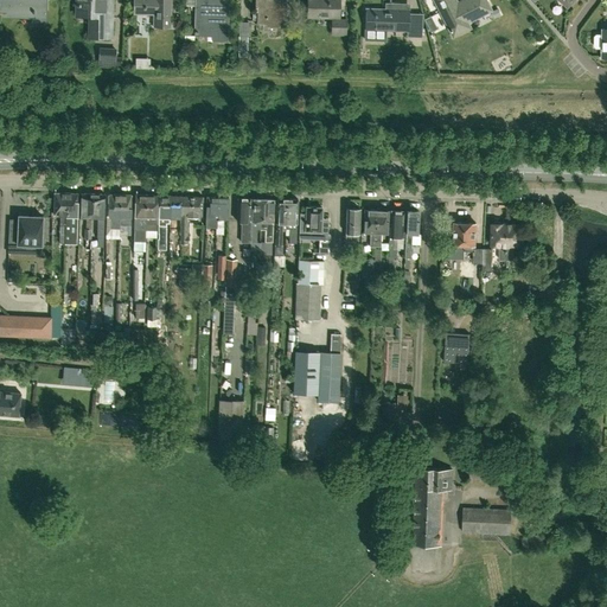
[(45,23),(45,0),(0,0),(0,12),(7,12),(7,17),(31,17),(31,21),(45,23)]
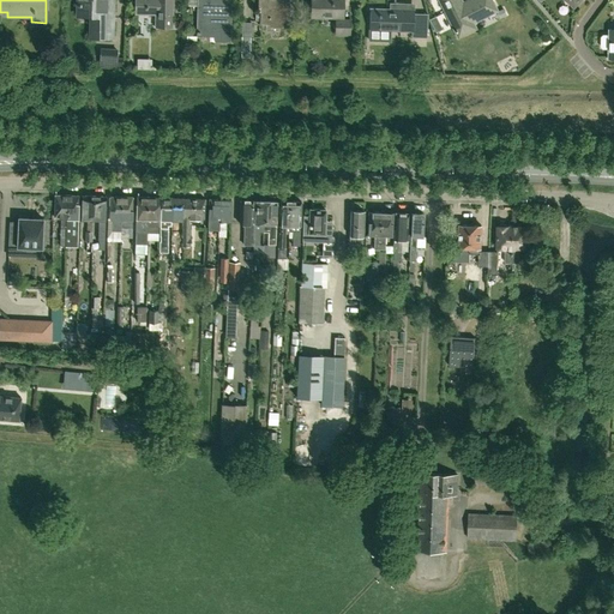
[(113,38),(113,0),(77,0),(78,17),(91,17),(91,38),(113,38)]
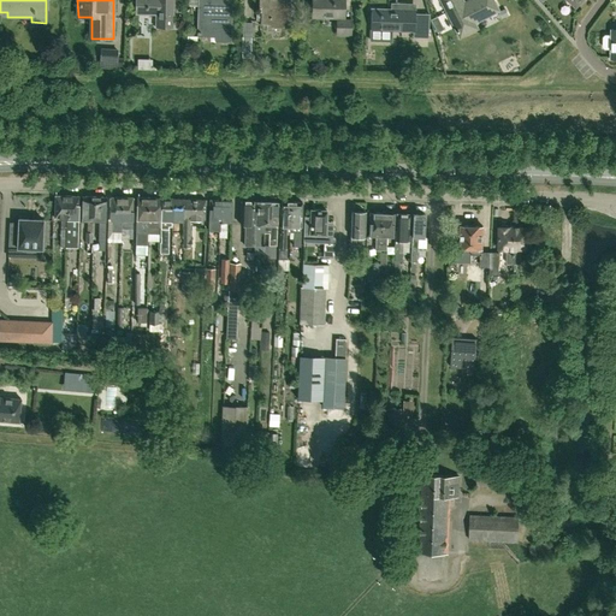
[(173,28),(173,0),(136,0),(136,15),(157,15),(155,27),(173,28)]
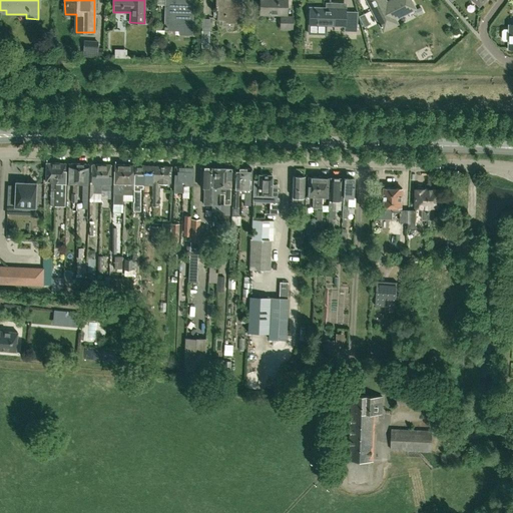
[(192,35),(192,0),(164,0),(164,28),(178,28),(178,35),(192,35)]
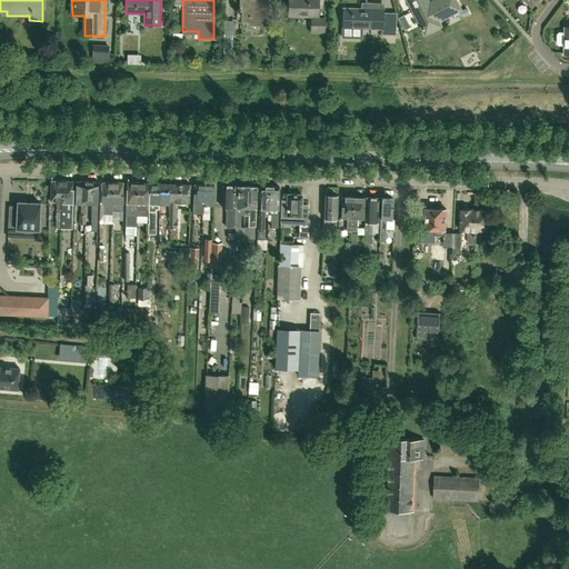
[(268,23),(268,0),(239,0),(239,12),(241,12),(241,22),(268,23)]
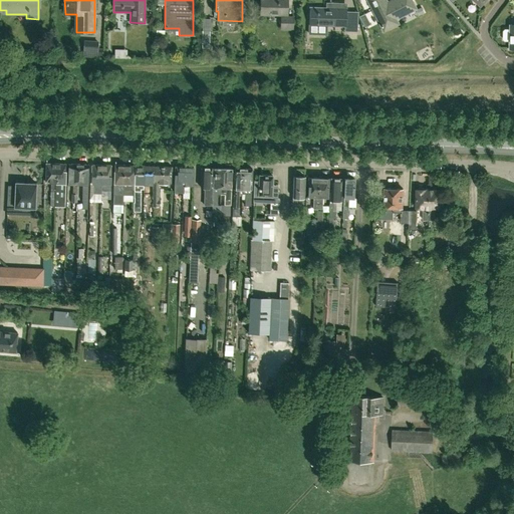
[(292,29),(292,18),(287,18),(287,0),(260,0),(260,15),(281,15),(280,29),(292,29)]
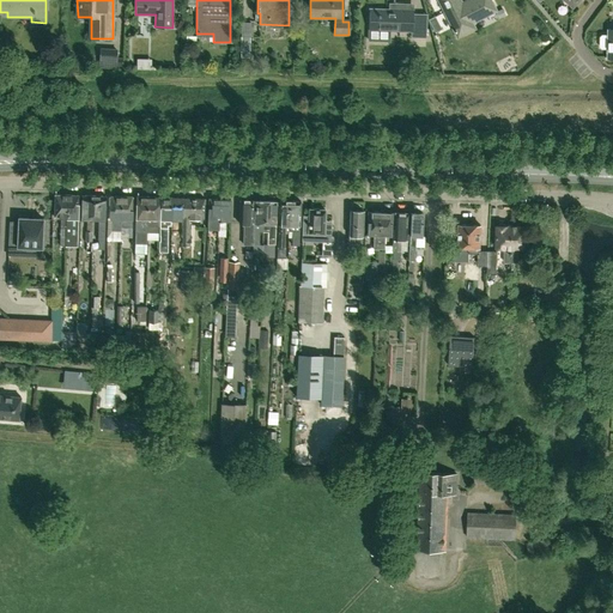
[(472,23),(496,11),(490,0),(467,0),(461,4),(459,0),(438,0),(457,38),(474,29),(472,23)]
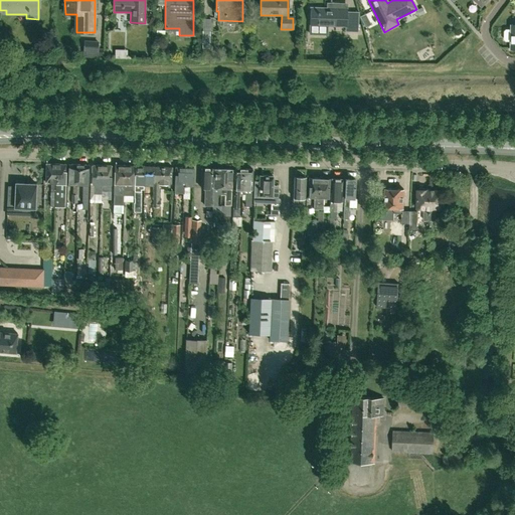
[(346,26),(347,3),(331,3),(331,9),(311,8),(310,25),(346,26)]
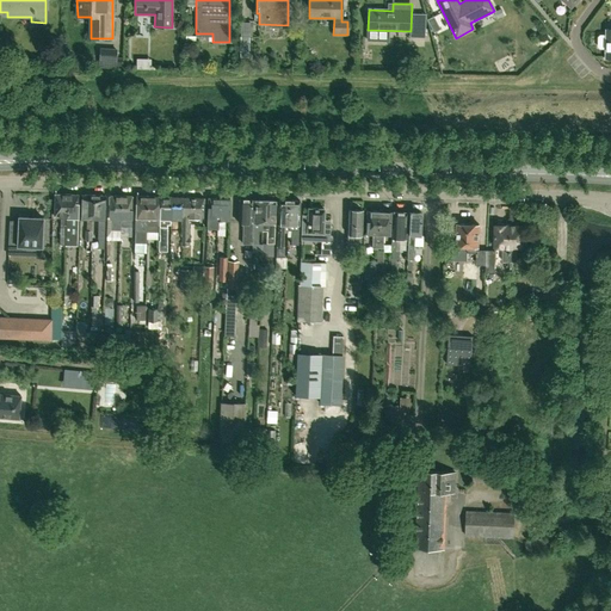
[(501,8),(494,11),(498,19),(505,16),(501,8)]
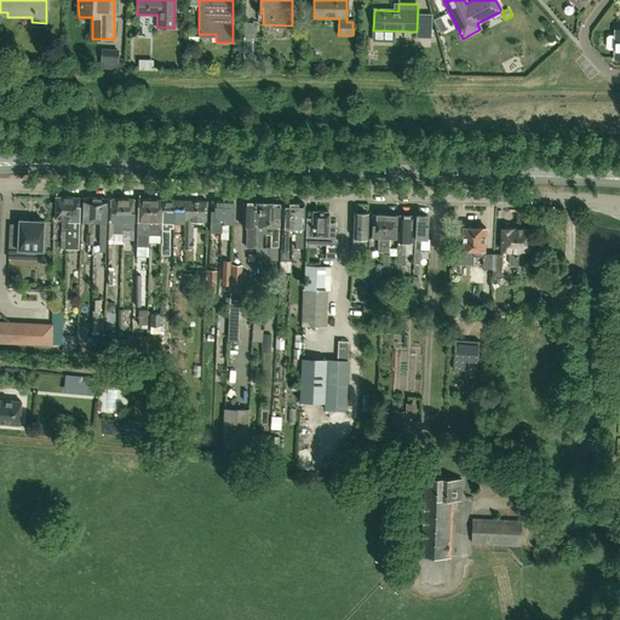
[(616,50),(615,59),(619,58),(619,29),(616,30),(616,35),(609,35),(608,36),(607,47),(609,50),(616,50)]
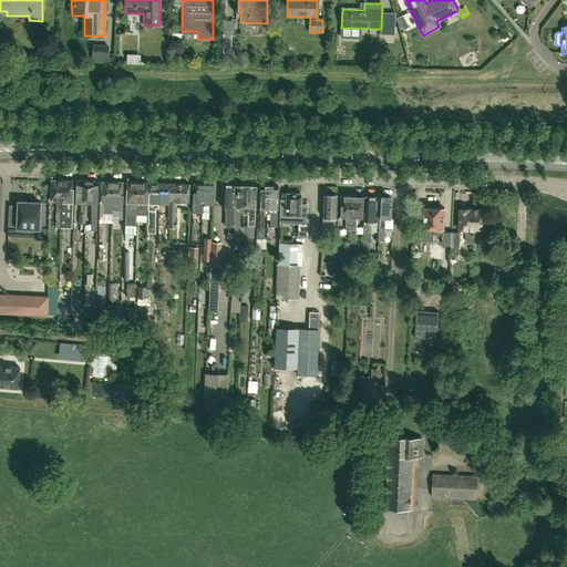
[(110,62),(110,54),(111,47),(93,45),(92,61),(110,62)]
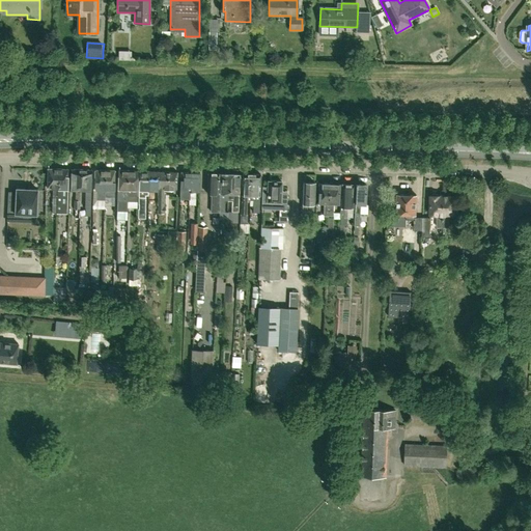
[(57,199),(57,169),(47,169),(47,189),(52,189),(52,213),(56,213),(56,199),(57,199)]
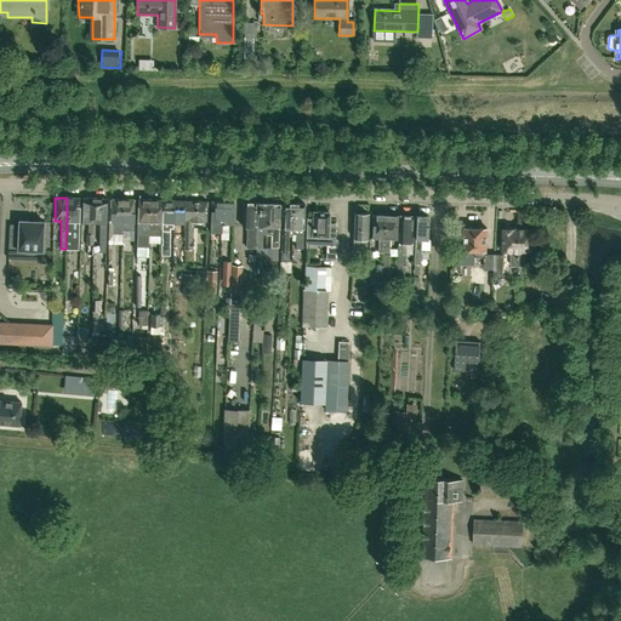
[(79,198),(67,198),(67,233),(66,233),(66,249),(72,249),(72,239),(78,239),(78,221),(79,198)]
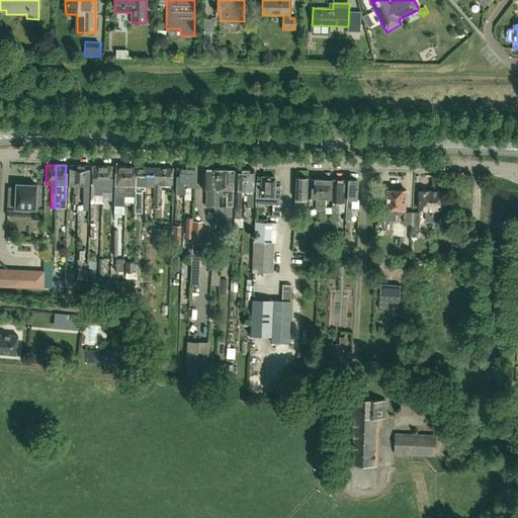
[(77,213),(77,204),(77,185),(78,185),(78,177),(79,177),(79,166),(69,166),(68,185),(73,185),(73,196),(72,196),(72,206),(73,206),(73,213),(77,213)]
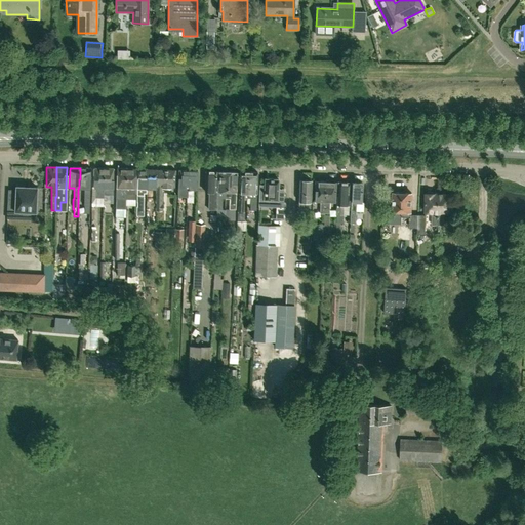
[(90,168),(80,168),(80,179),(79,179),(79,188),(84,188),(84,206),(89,206),(90,189),(90,188),(90,168)]
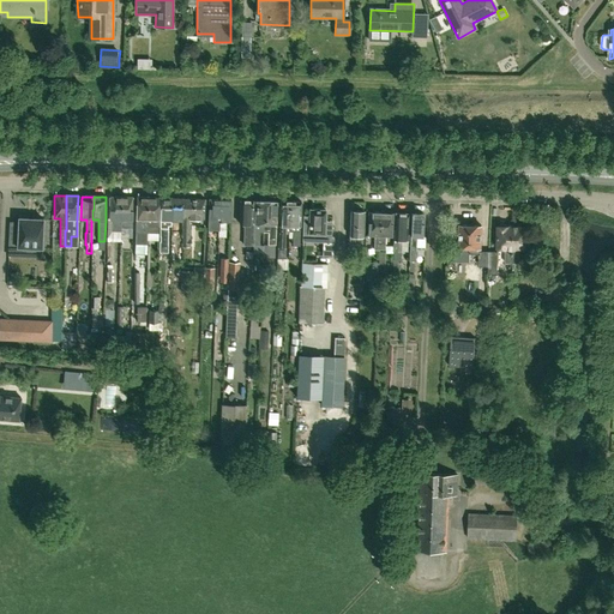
[(148,218),(148,198),(137,197),(137,218),(136,233),(136,245),(146,245),(148,233),(148,218)]
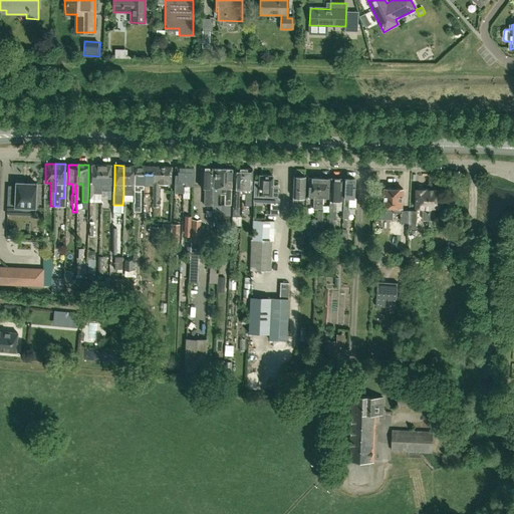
[(101,166),(91,166),(91,183),(93,184),(93,193),(100,193),(100,191),(101,166)]
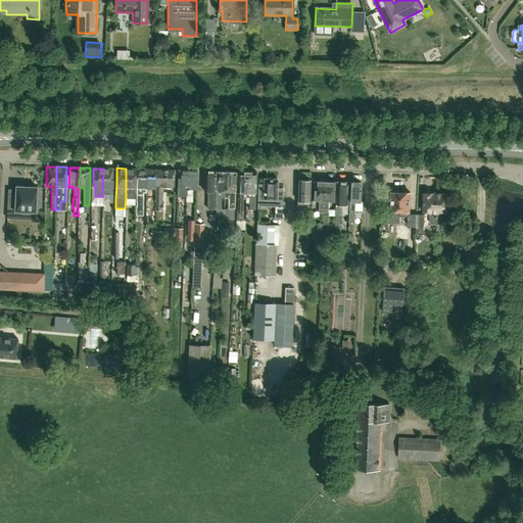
[(112,194),(112,169),(103,169),(102,194),(112,194)]
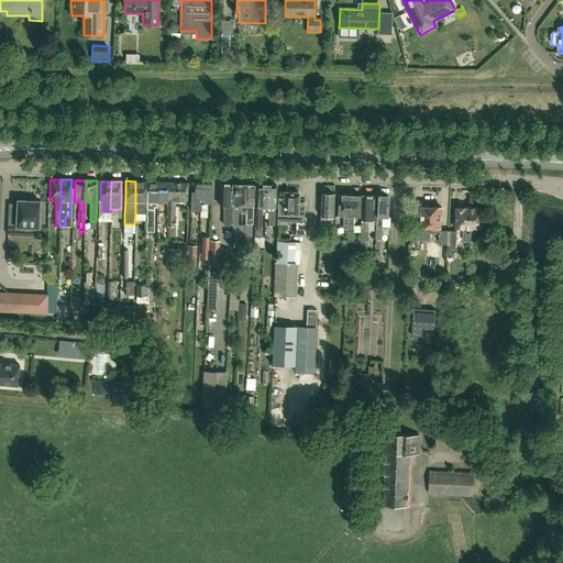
[(135,181),(135,200),(135,213),(145,214),(146,181),(135,181)]
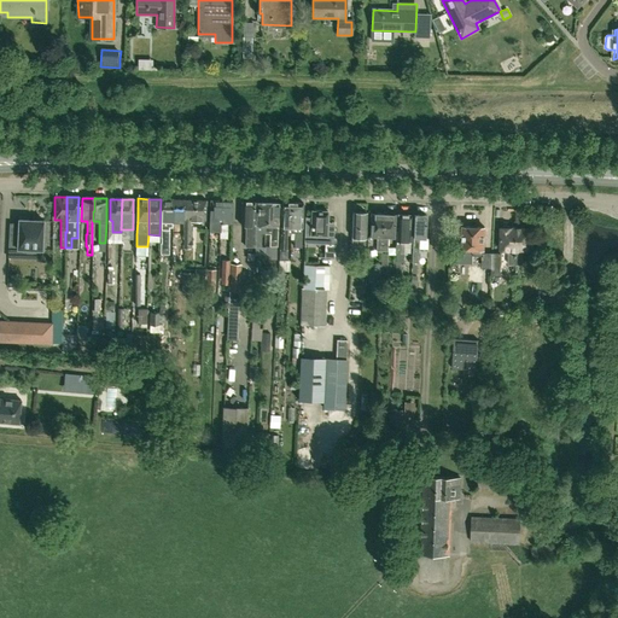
[(173,199),(162,199),(161,221),(162,221),(161,243),(162,243),(162,249),(163,251),(169,251),(169,227),(172,228),(173,222),(173,199)]
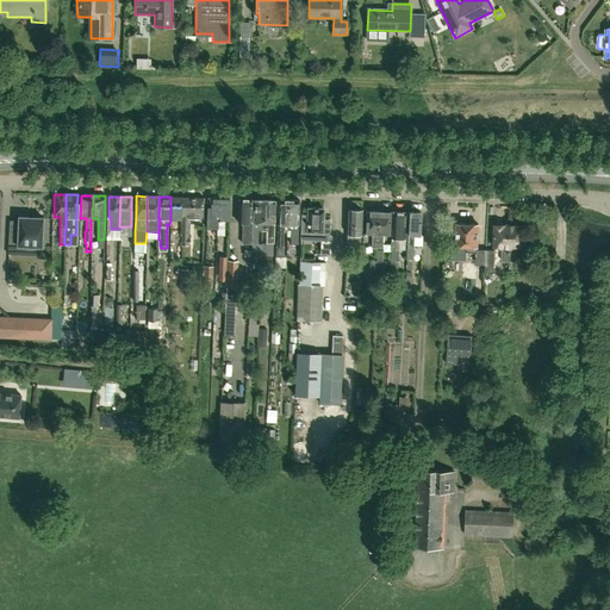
[(170,197),(170,219),(178,219),(178,223),(181,223),(182,198),(170,197)]
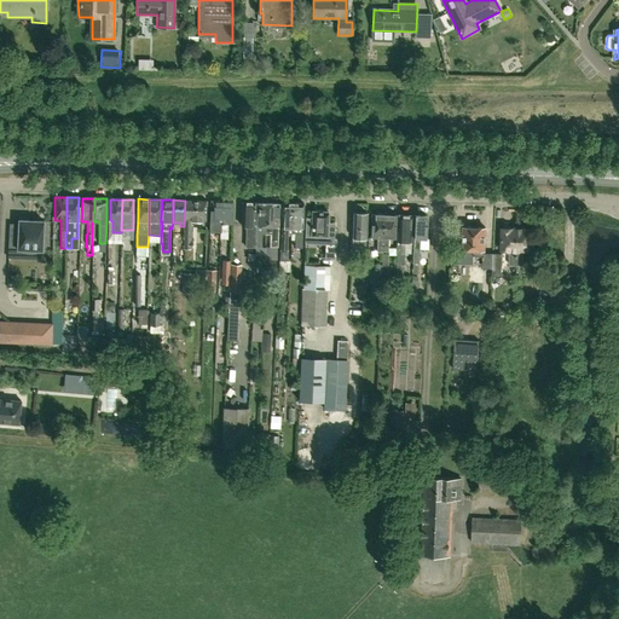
[(184,226),(184,230),(184,238),(184,249),(190,249),(190,223),(202,223),(202,226),(206,226),(207,201),(185,201),(184,226)]
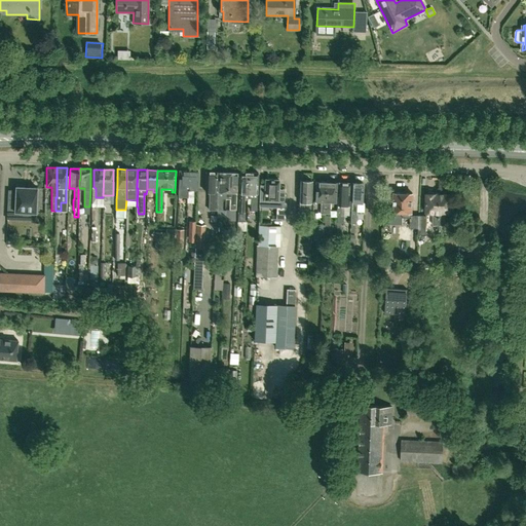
[(189,171),(179,171),(178,197),(187,197),(187,203),(189,171)]
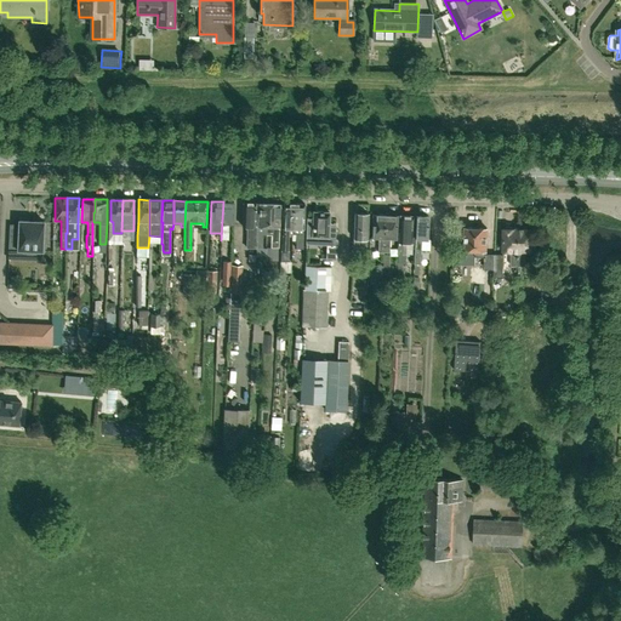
[(234,203),(223,201),(221,240),(228,240),(229,232),(228,232),(228,223),(233,223),(234,203)]
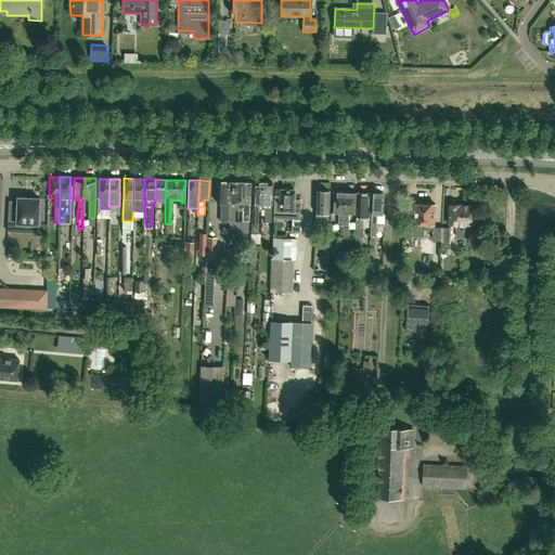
[(228,203),(229,181),(218,181),(217,203),(222,203),(221,220),(229,220),(230,203),(228,203)]
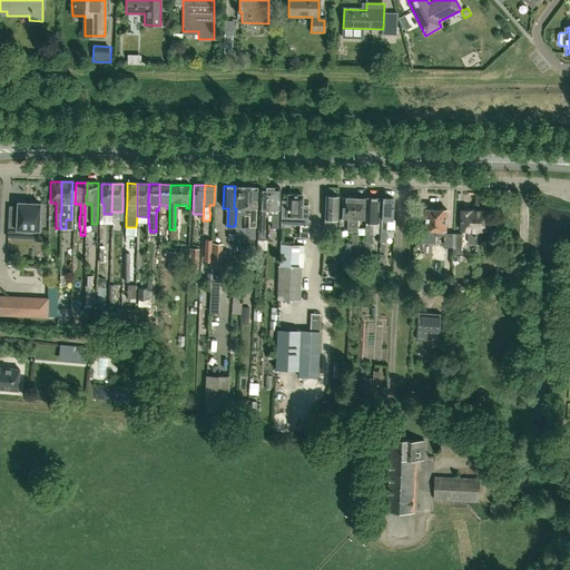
[(246,187),(237,186),(236,208),(235,226),(239,226),(241,216),(245,216),(246,187)]
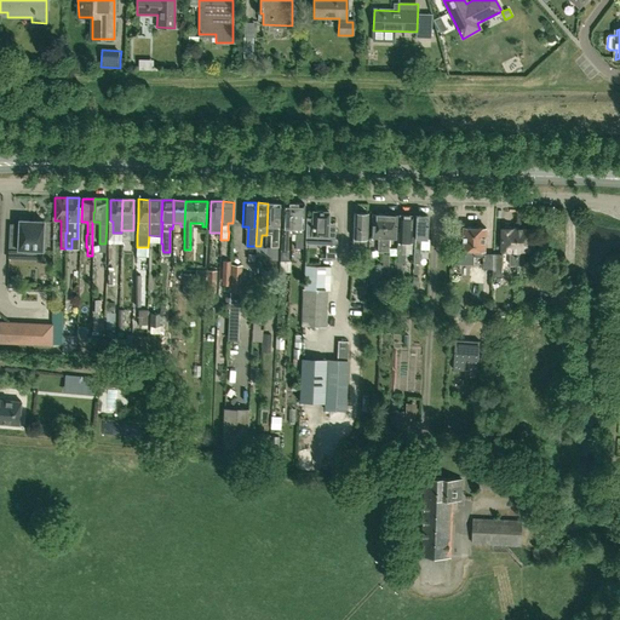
[(280,204),(268,204),(267,235),(271,235),(271,247),(277,247),(280,204)]
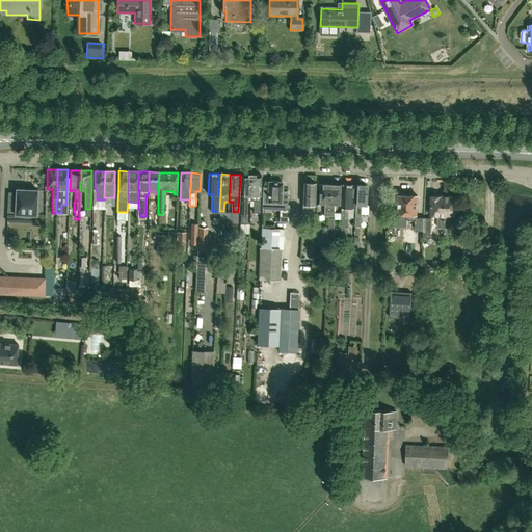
[(251,175),(250,175),(242,175),(241,223),(245,224),(246,195),(249,195),(249,201),(250,201),(251,175)]
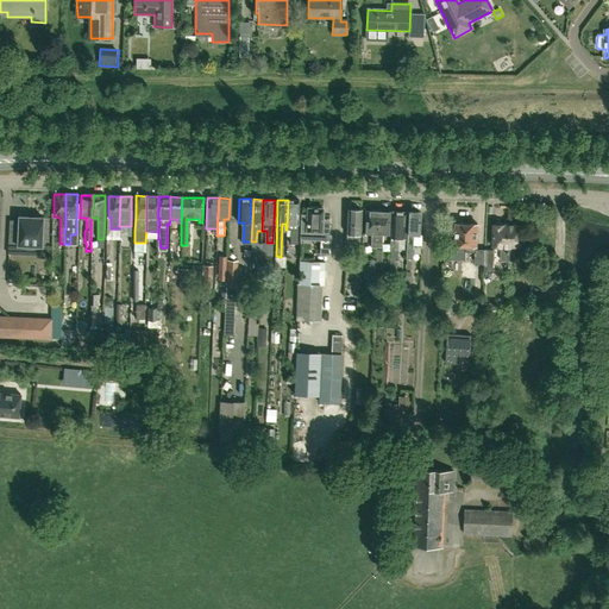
[(299,200),(288,200),(287,230),(290,230),(290,244),(297,244),(299,200)]
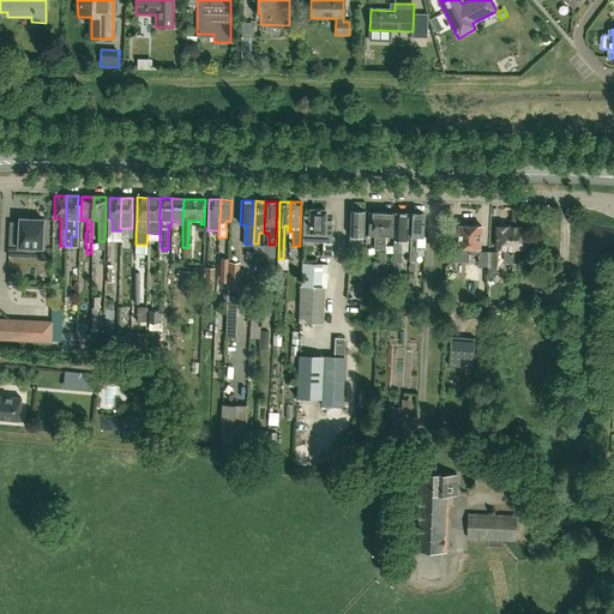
[(325,221),(326,210),(309,209),(309,216),(304,216),(302,240),(302,241),(304,241),(304,240),(314,241),(314,233),(324,234),(323,254),(321,254),(321,256),(332,257),(333,238),(331,236),(332,221),(325,221)]
